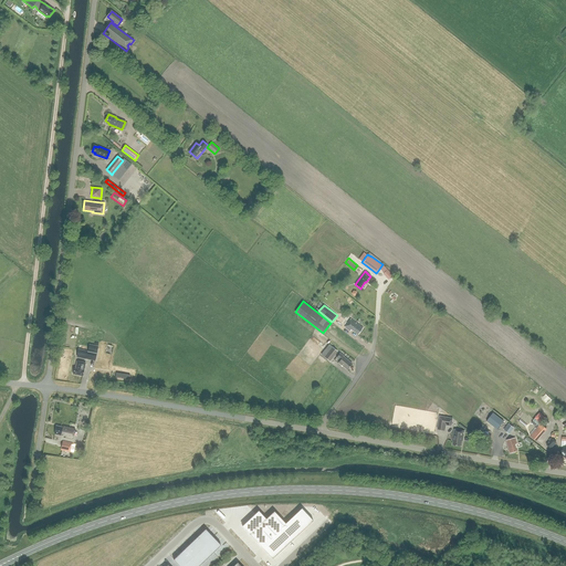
[(358,334),(363,327),(357,324),(357,325),(356,324),(356,323),(350,320),(345,327),(350,332),(352,329),(358,334)]
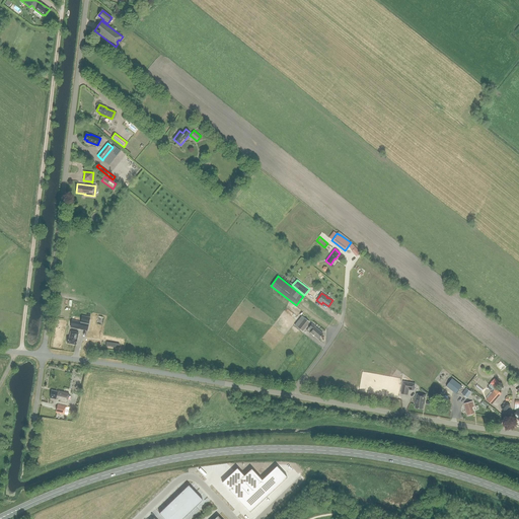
[(80,322),(72,320),(70,327),(87,330),(89,317),(81,316),(80,322)]
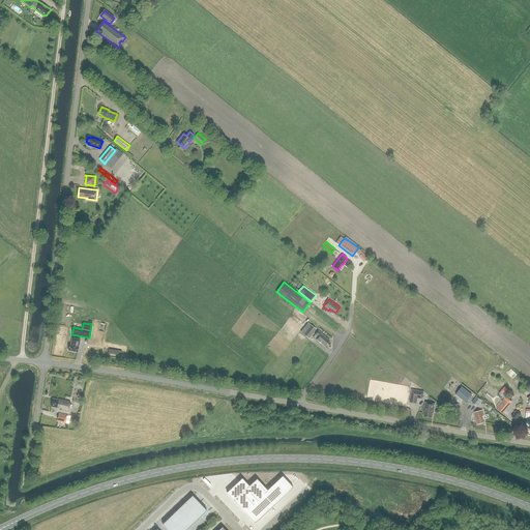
[(308,339),(316,329),(308,323),(300,332),(308,339)]
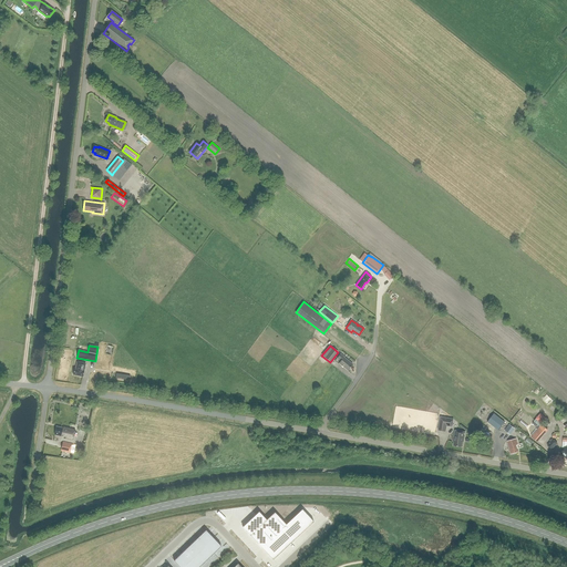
[(348,371),(352,364),(344,358),(344,357),(340,354),(337,358),(340,361),(339,363),(348,371)]
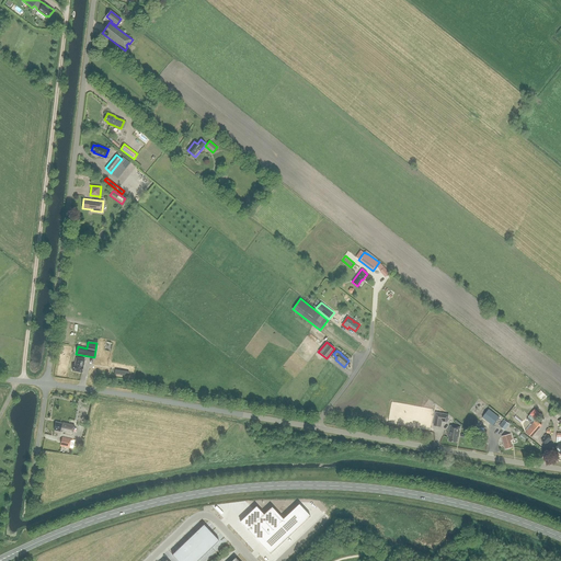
[(76,365),(73,364),(72,370),(82,373),(83,366),(84,359),(77,358),(76,365)]
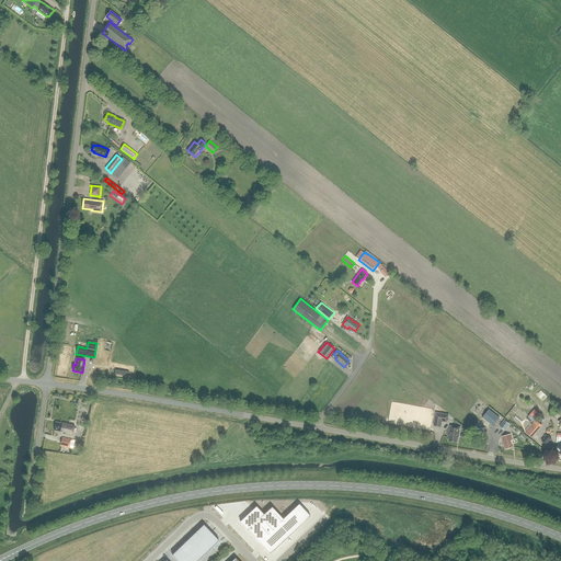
[(537,395),(542,399),(547,395),(541,390),(537,395)]
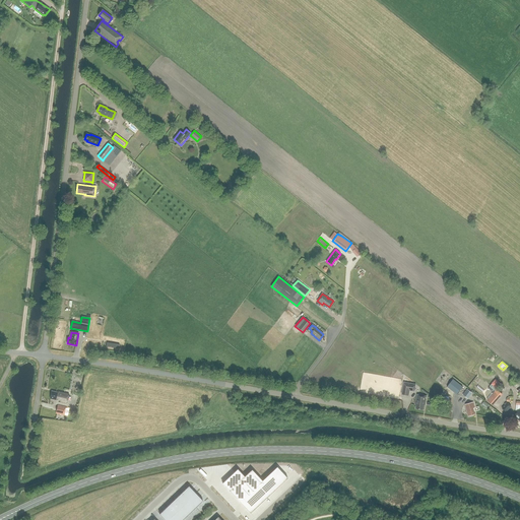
[(453,380),(447,387),(457,395),(463,387),(453,380)]
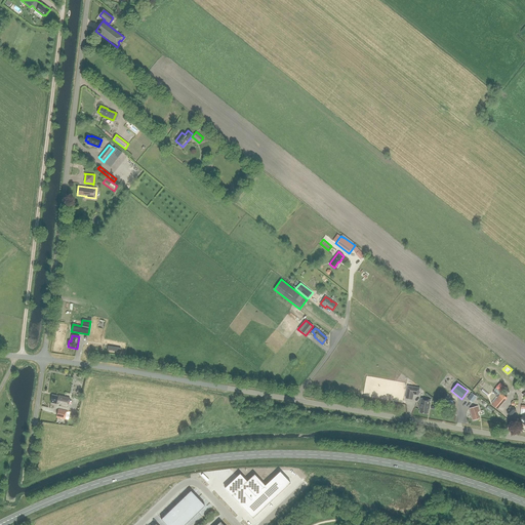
[(419,388),(407,386),(405,398),(412,399),(413,394),(418,395),(419,388)]
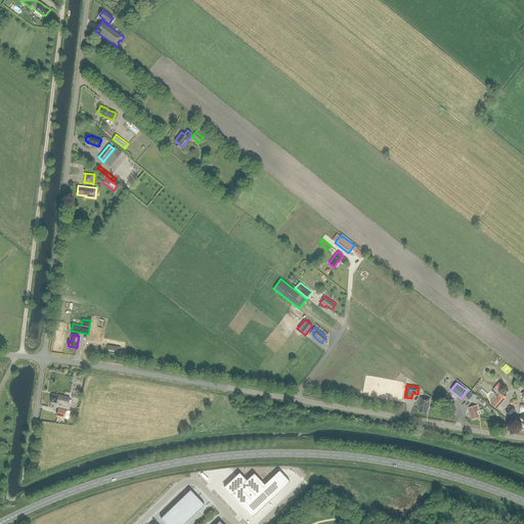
[(472,402),(476,396),(471,392),(467,398),(472,402)]
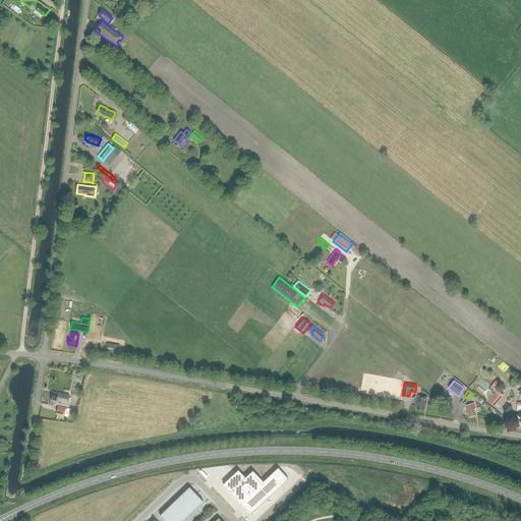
[(489,400),(487,401),(494,406),(503,395),(497,390),(496,392),(495,392),(488,399),(489,400)]
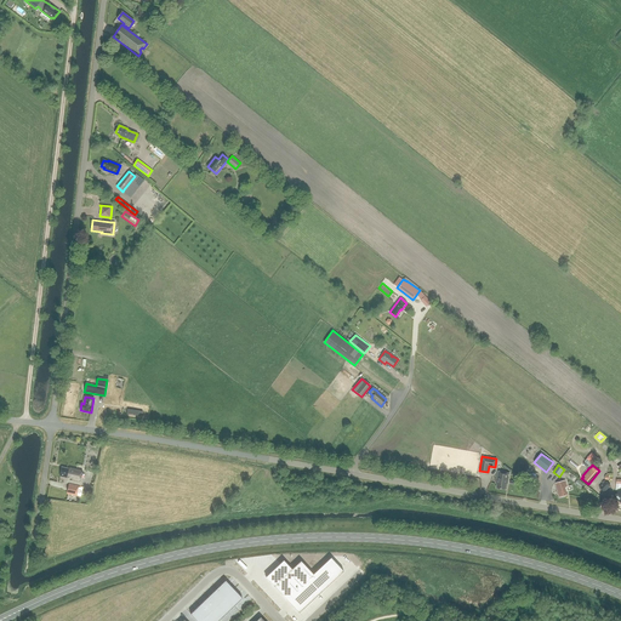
[(79,483),(83,471),(69,467),(69,469),(62,467),(60,477),(70,479),(70,480),(79,483)]
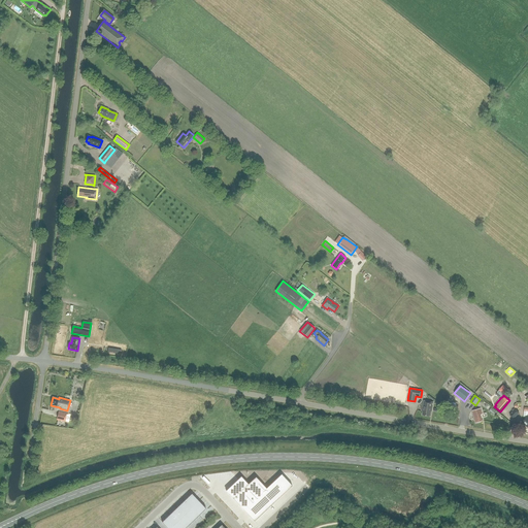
[(423,411),(422,415),(430,417),(431,408),(432,408),(433,402),(424,400),(422,411),(423,411)]
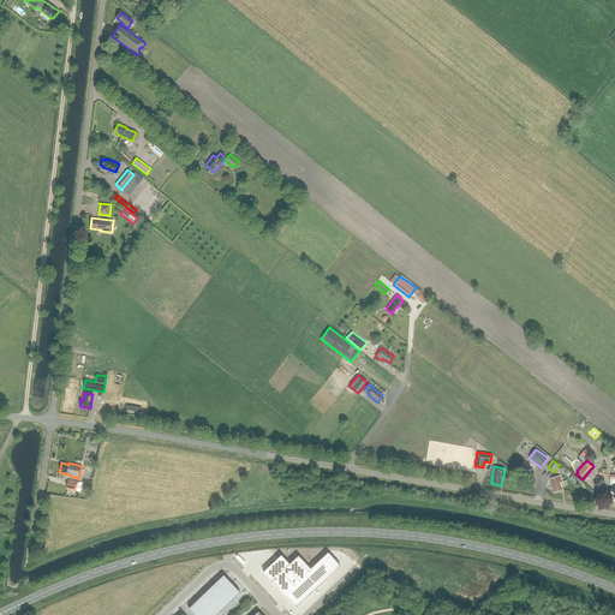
[(560,483),(561,483),(560,476),(550,478),(554,493),(562,490),(560,483)]
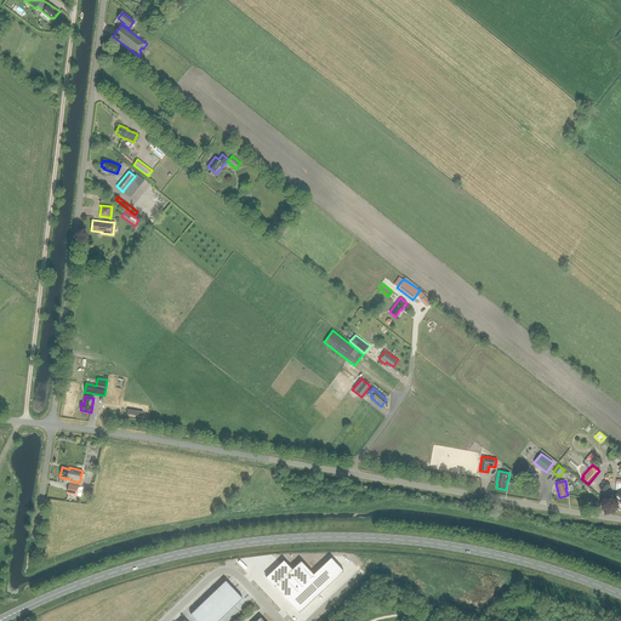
[(604,493),(610,485),(605,480),(599,488),(604,493)]
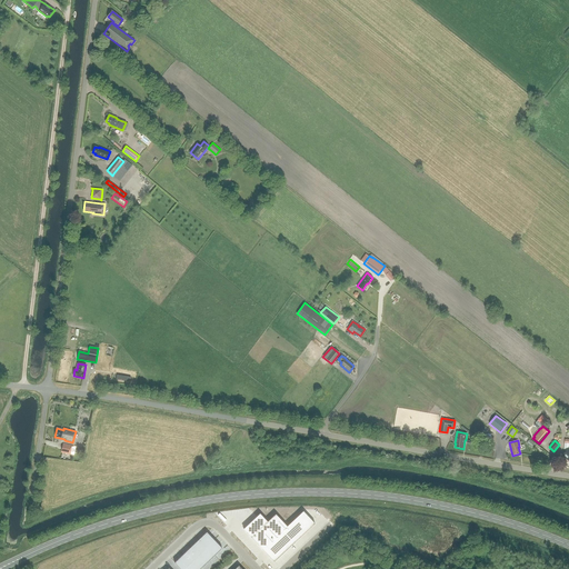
[(70,455),(72,446),(62,443),(61,452),(70,455)]
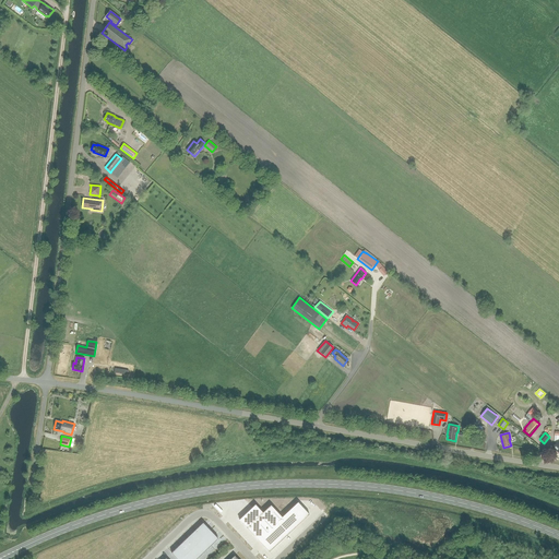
[(256,504),(239,520),(269,551),(309,514),(298,502),(282,516),(271,504),(262,512),(256,504)]
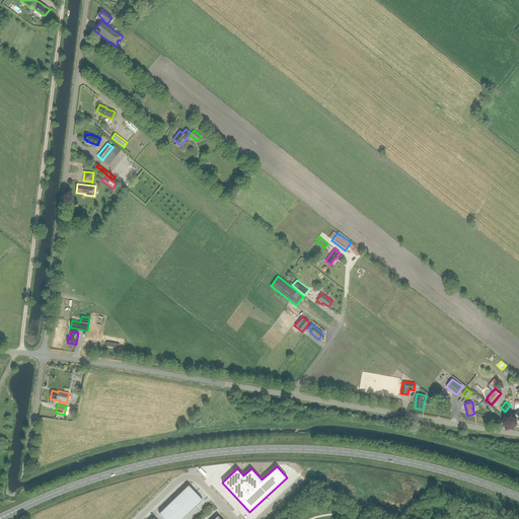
[(189,486),(159,513),(164,518),(181,518),(203,500),(189,486)]
